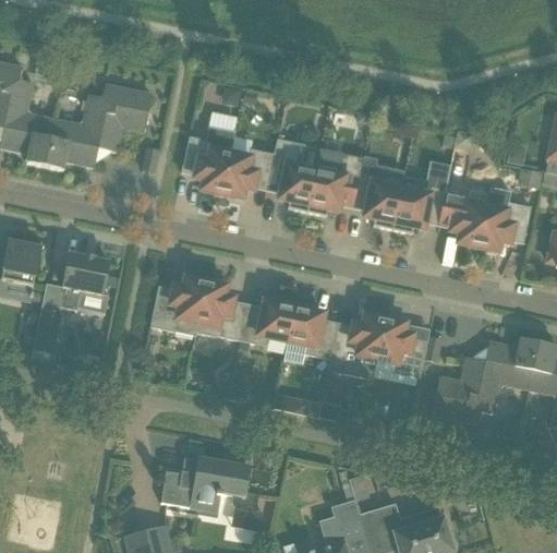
[(23,65),(0,60),(0,127),(3,131),(0,144),(0,146),(28,153),(27,161),(45,166),(63,169),(65,160),(95,166),(98,151),(103,148),(118,151),(122,127),(144,131),(153,93),(105,83),(104,93),(98,95),(89,94),(84,120),(80,123),(55,118),(31,112),(27,108),(33,82),(23,80),(21,75),(23,65)]
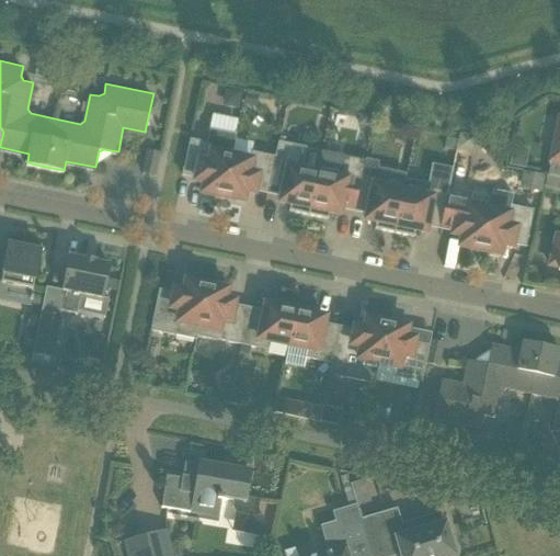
[(225,86),(223,102),(239,105),(242,89),(225,86)]
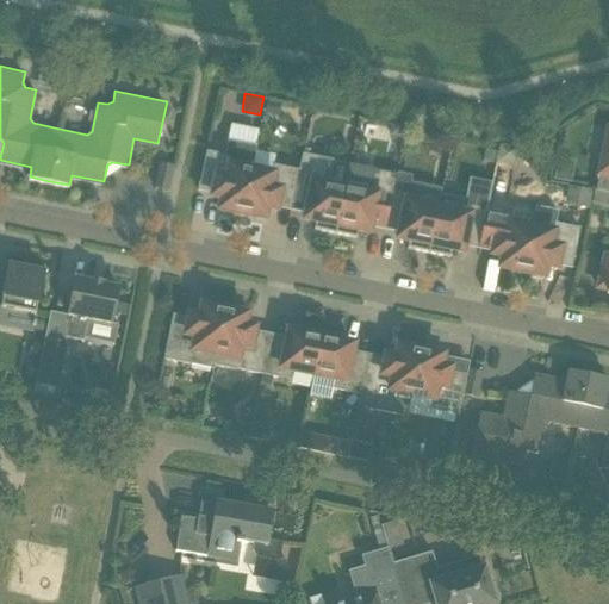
[(266,110),(280,112),(283,100),(269,98),(266,110)]
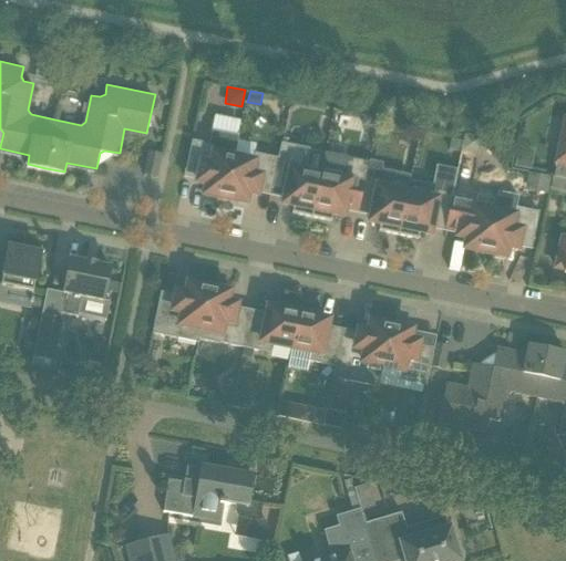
[(565,121),(554,174),(565,176),(565,121)]
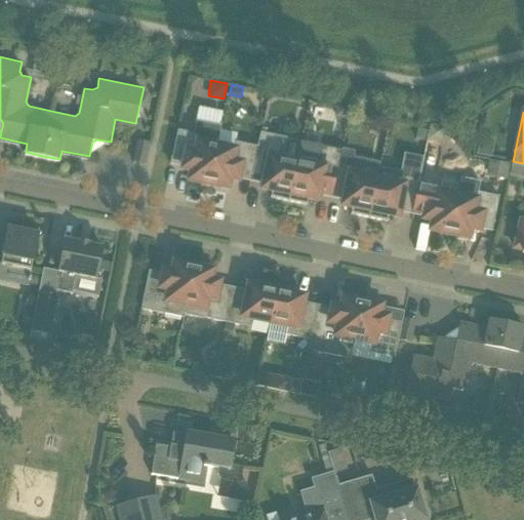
[(190,177),(209,182),(222,121),(220,121),(220,123),(197,118),(194,130),(178,127),(171,161),(173,161),(174,156),(185,158),(183,166),(192,168),(190,177)]
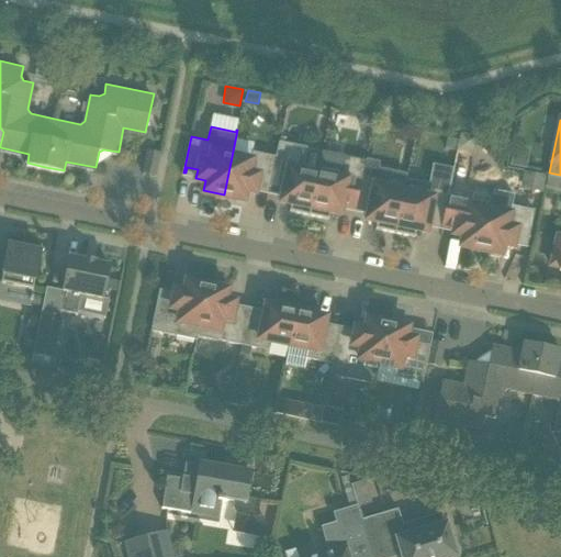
[(224,195),(244,199),(246,189),(255,190),(257,181),(270,185),(277,154),(276,154),(253,149),(250,157),(233,154),(238,130),(237,130),(224,195)]
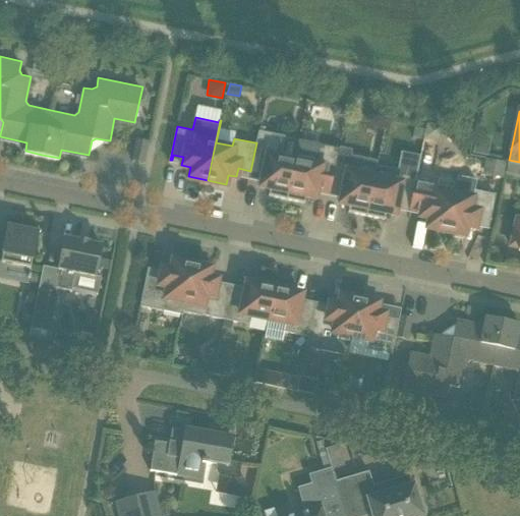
[(424,135),(440,138),(443,123),(427,121),(424,135)]
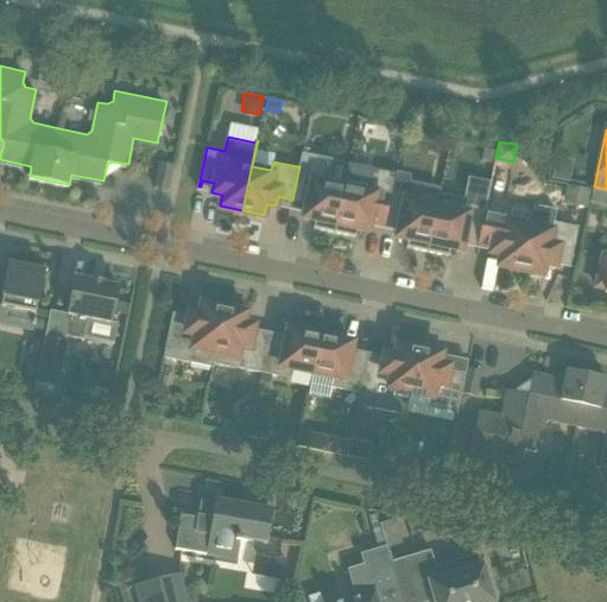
[(485,145),(482,157),(493,159),(497,149),(485,145)]
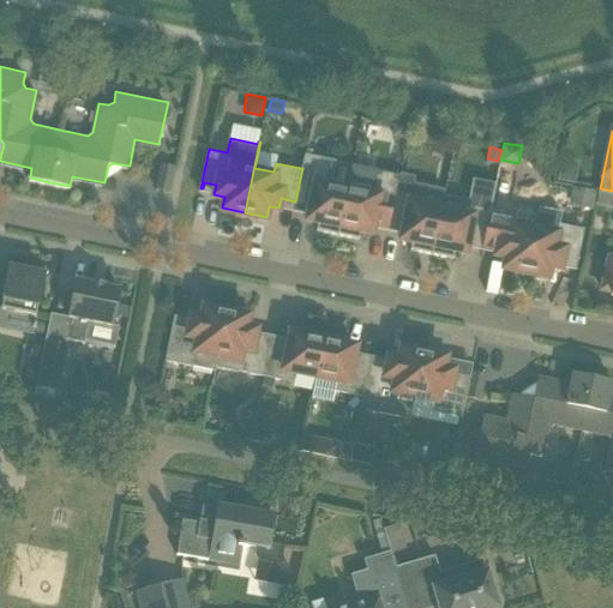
[(317,228),(338,232),(347,187),(330,184),(336,158),(305,151),(301,168),(302,168),(295,202),(310,204),(307,217),(318,220),(317,228)]
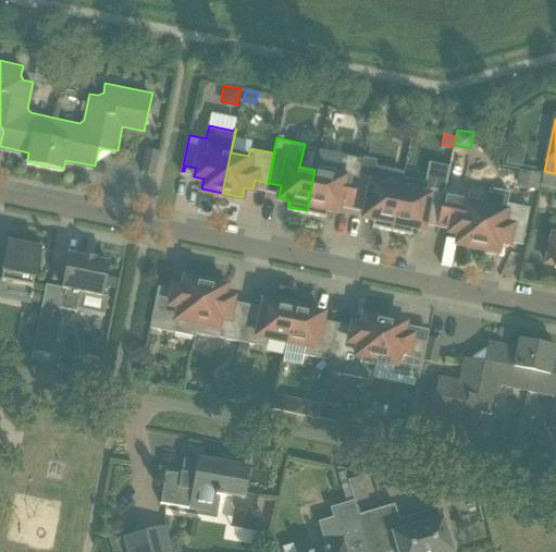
[(141,167),(155,170),(159,149),(146,147),(141,167)]
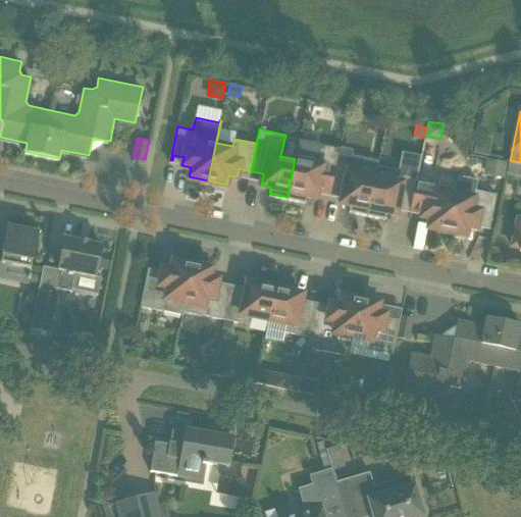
[(295,159),(288,197),(306,201),(307,195),(316,197),(318,185),(331,188),(336,159),(337,160),(340,148),(299,140),(295,159)]
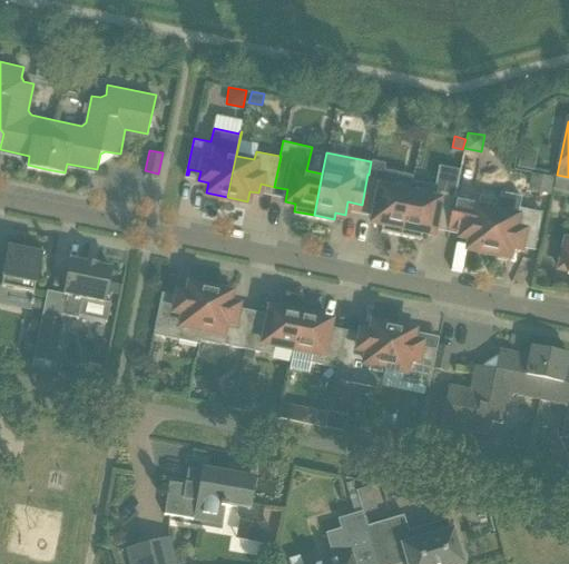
[(518,152),(514,165),(529,168),(532,156),(518,152)]
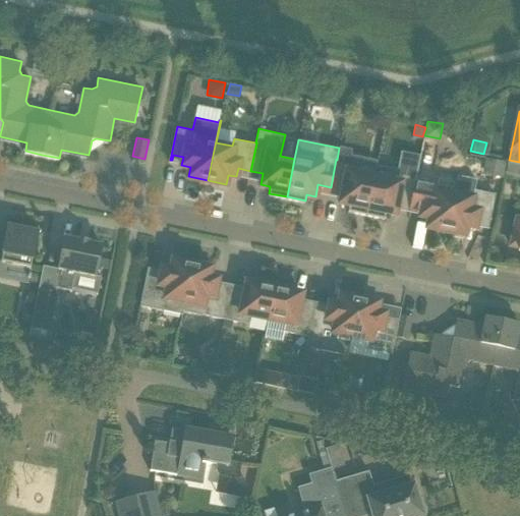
[(486,156),(482,171),(503,176),(507,160),(486,156)]
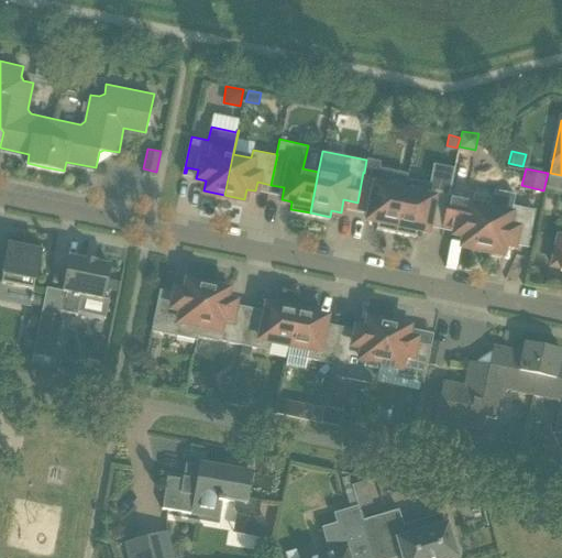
[(376,227),(396,231),(405,189),(386,186),(387,177),(364,173),(363,172),(357,203),(371,205),(367,218),(378,220),(376,227)]
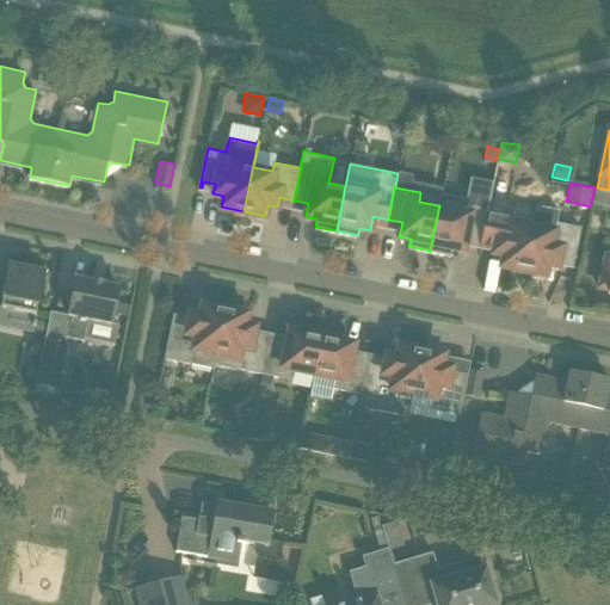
[(467,197),(442,192),(439,205),(430,251),(451,254),(453,247),(464,249),(467,236),(481,239),(488,207),(467,202),(467,197)]
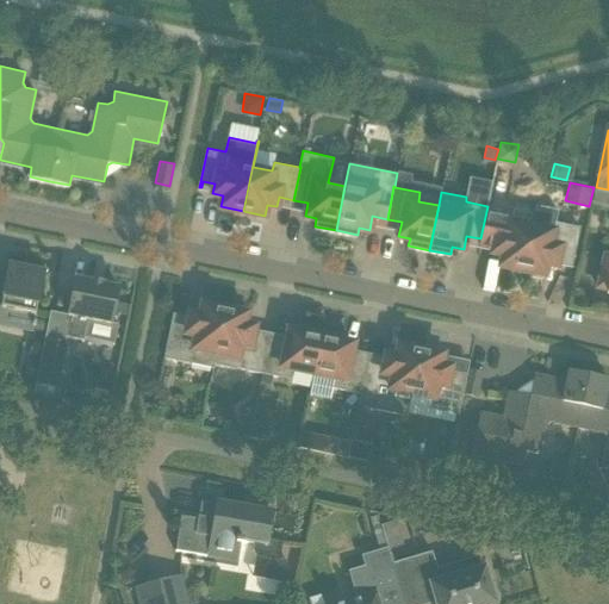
[(488,206),(480,238),(495,242),(493,249),(492,251),(503,254),(501,265),(523,269),(533,223),(513,218),(514,211),(489,206),(488,206)]
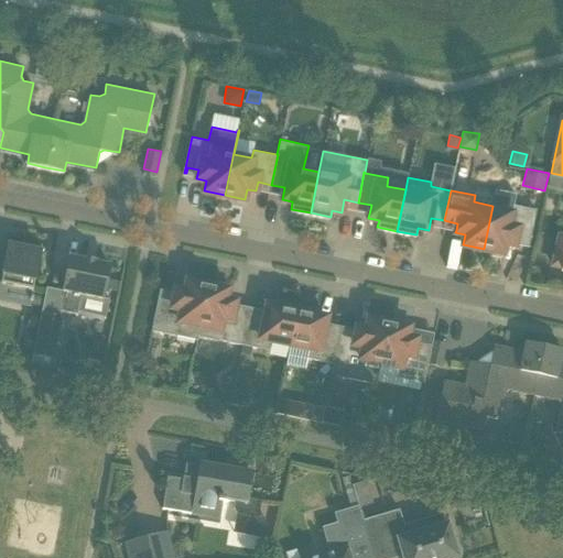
[(484,249),(504,253),(506,242),(515,244),(516,241),(529,244),(537,208),(513,204),(515,197),(495,193),(484,249)]
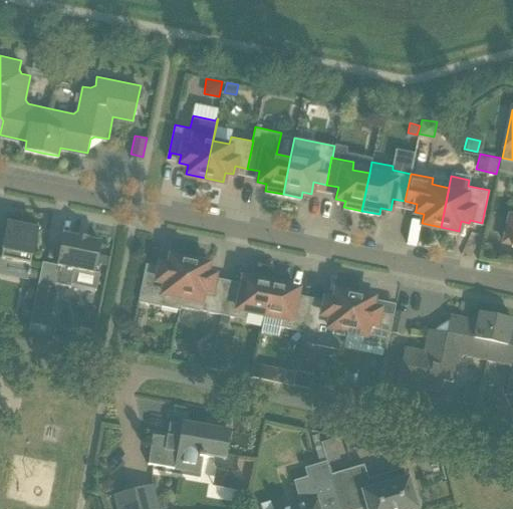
[(512,214),(510,213),(504,240),(512,242),(512,244),(512,214)]
